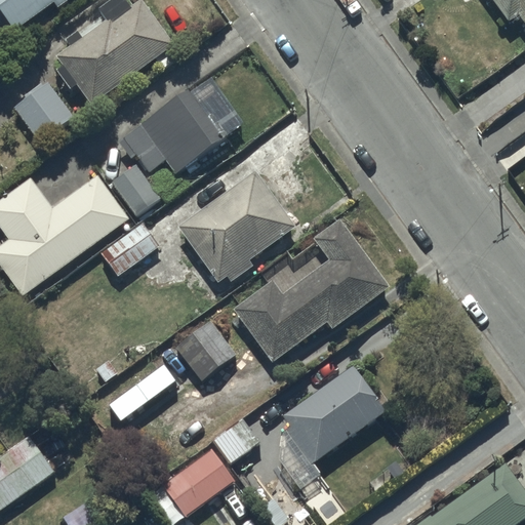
[(0,0),(0,7),(15,30),(54,2),(59,7),(70,0),(69,0),(0,0)]
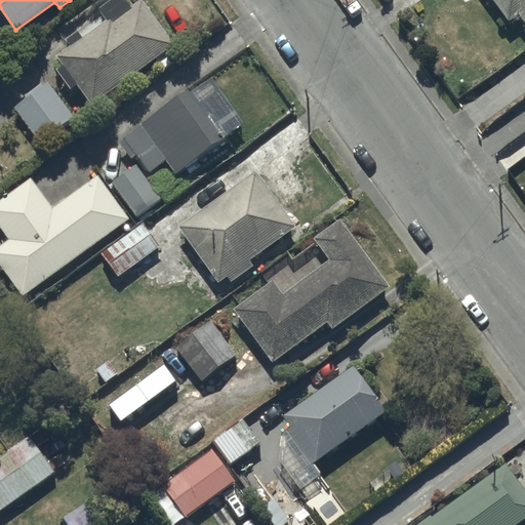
[(93,105),(174,43),(142,0),(140,0),(131,7),(125,0),(112,0),(102,8),(109,18),(84,37),(80,31),(67,40),(71,46),(57,55),(65,65),(57,70),(72,88),(78,84),(93,105)]
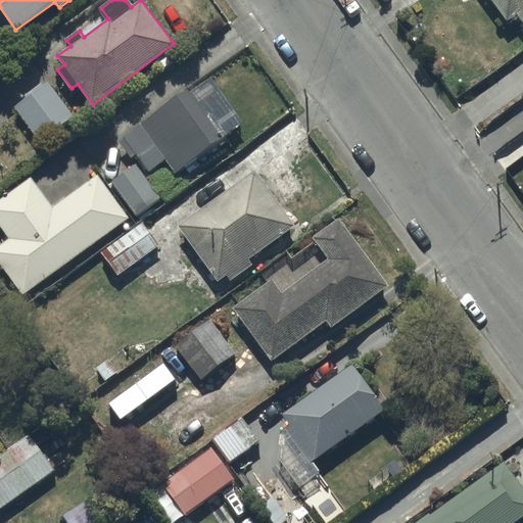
[(522,0),(491,0),(507,21),(518,14),(522,20),(522,0)]
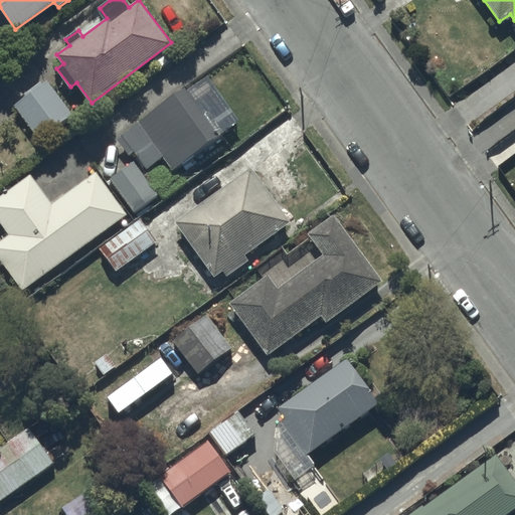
[(72,115),(47,82),(15,108),(40,140),(72,115)]
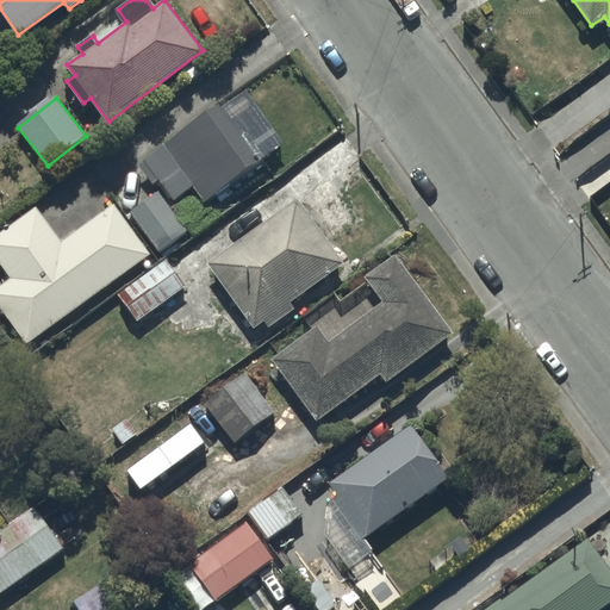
[(219,104),(145,159),(175,200),(195,185),(207,201),(268,157),(249,132),(243,136),(219,104)]
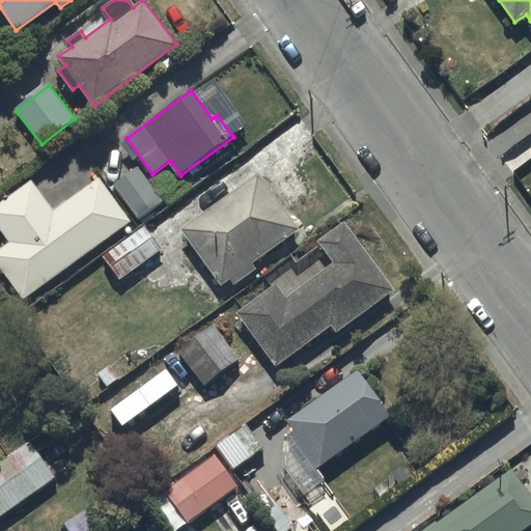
[(139,167),(114,186),(138,217),(163,199),(139,167)]
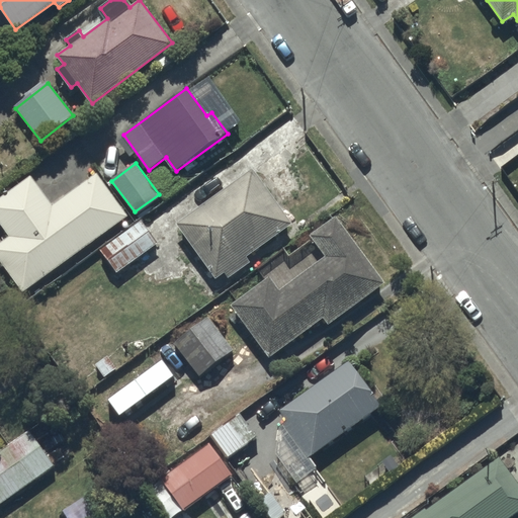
[(253,169),(177,224),(217,278),(225,272),(230,277),(251,262),(247,257),(292,224),(253,169)]
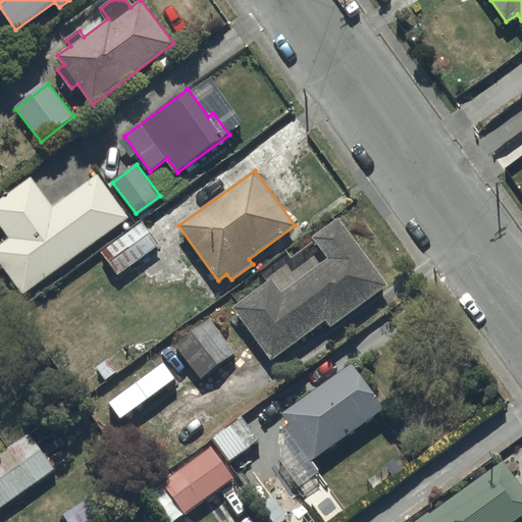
[(33,177),(0,200),(0,224),(8,238),(0,243),(0,262),(22,295),(131,219),(99,174),(53,207),(33,177)]
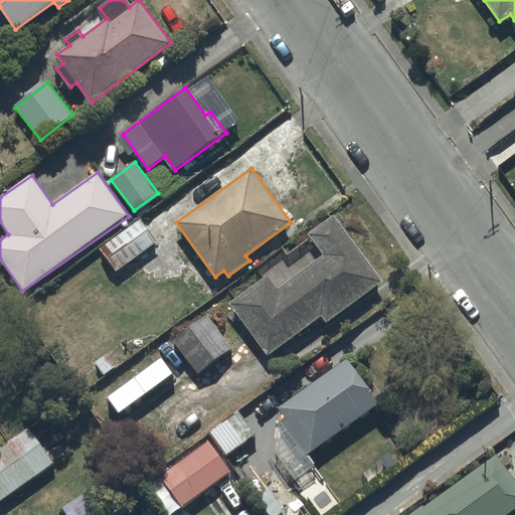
[(269,275),(230,303),(269,355),(322,316),(327,323),(382,281),(333,215),(309,233),(325,254),(279,289),(269,275)]
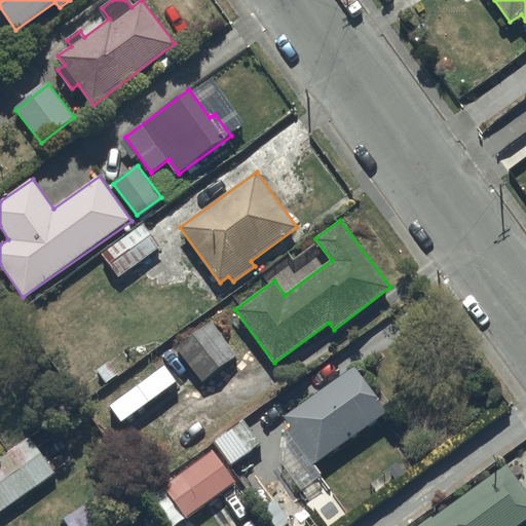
[(143,224),(102,254),(118,276),(159,247),(143,224)]
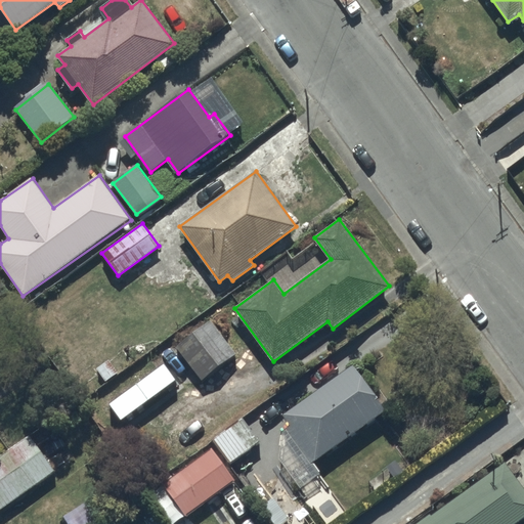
[(177,347),(203,380),(236,354),(211,320),(177,347)]
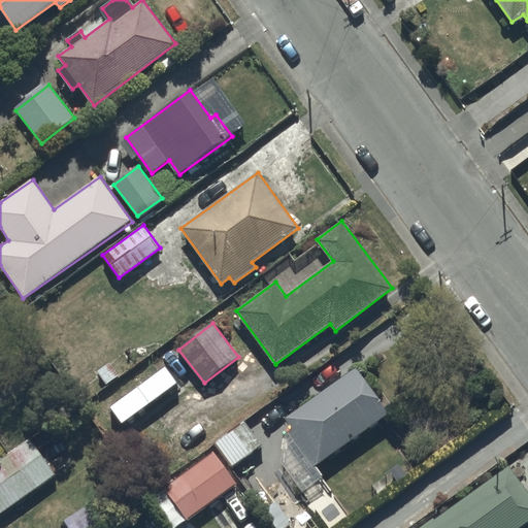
[(286,418),(294,429),(289,433),(282,461),(302,490),(323,476),(315,465),(389,413),(357,367),(286,418)]
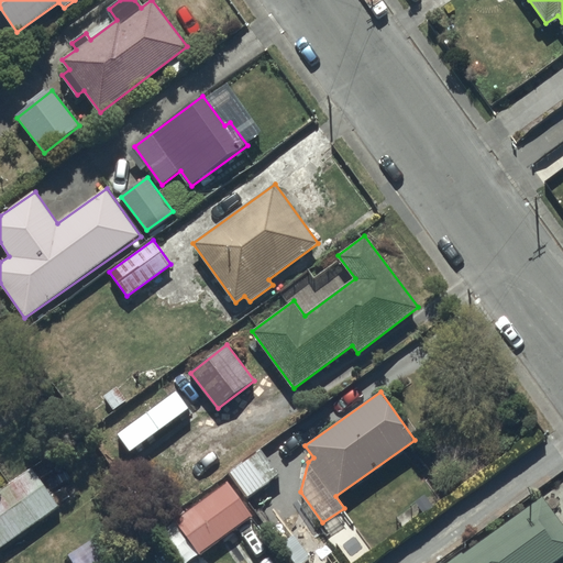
[(250,456),(230,471),(249,496),(268,482),(250,456)]
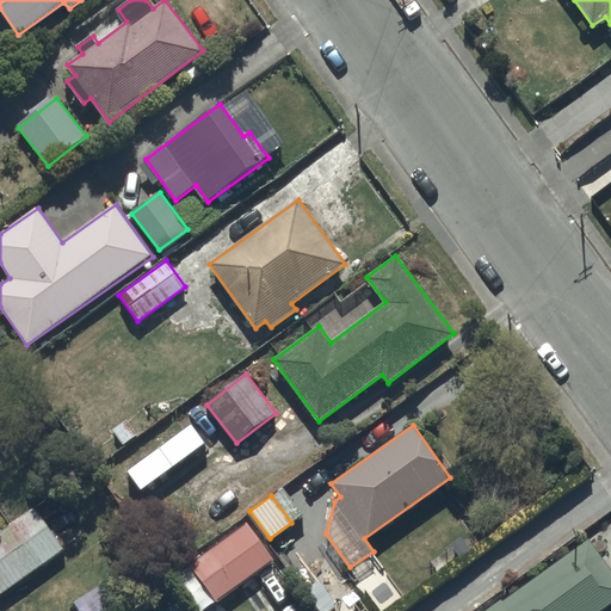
[(36,508),(0,532),(0,593),(65,549),(36,508)]
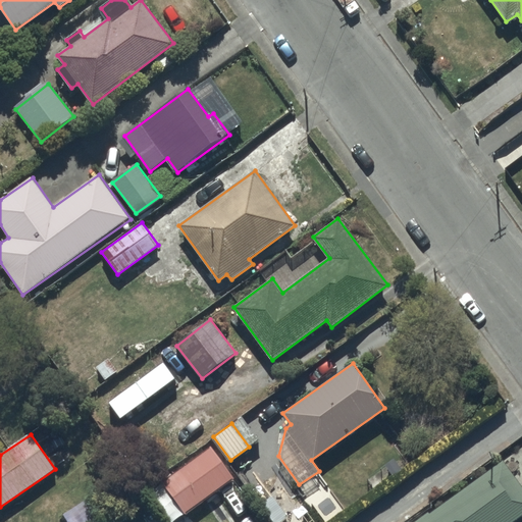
[(236,478),(212,447),(173,474),(171,471),(163,477),(166,480),(164,482),(187,513),(236,478)]
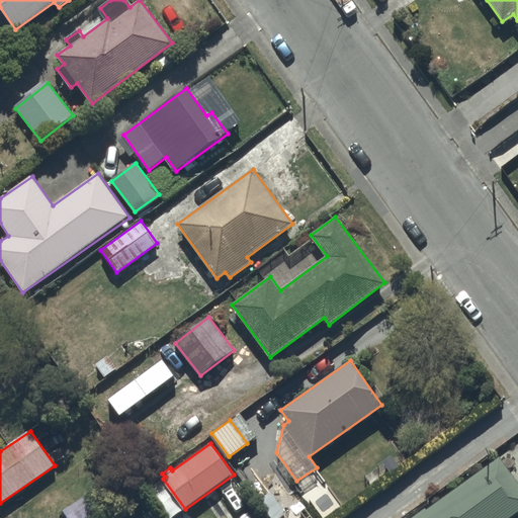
[(517,483),(501,458),(412,517),(510,517),(517,513),(517,483)]
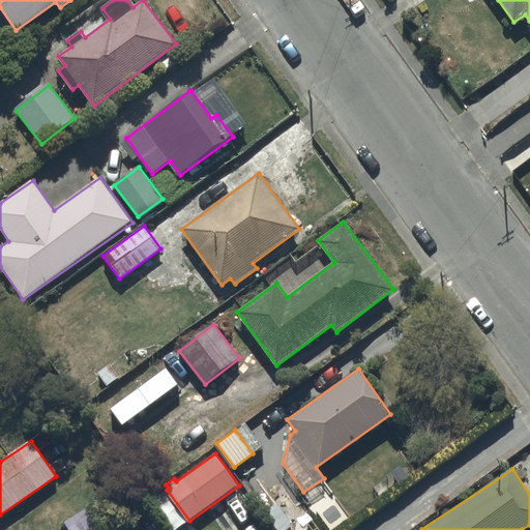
[(265,511),(278,529),(285,529),(304,518),(282,483),(264,495),(272,507),(265,511)]
